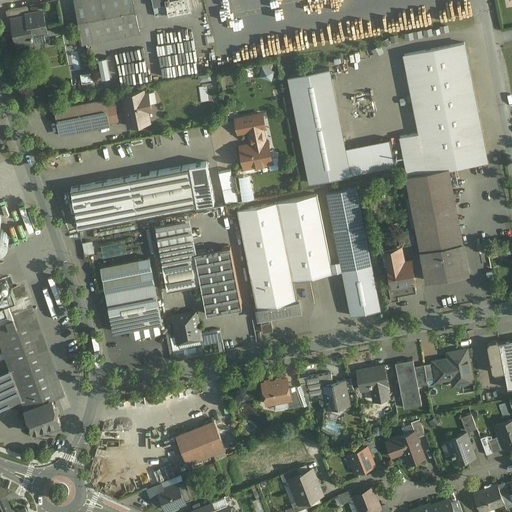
[(132,0),(74,0),(83,43),(139,32),(132,0)]
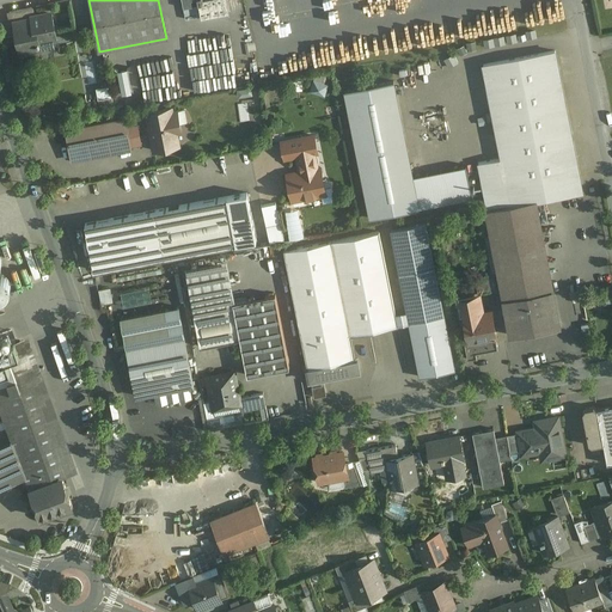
[(11,24),(17,23),(17,22),(32,19),(31,17),(32,17),(31,8),(8,13),(11,24)]
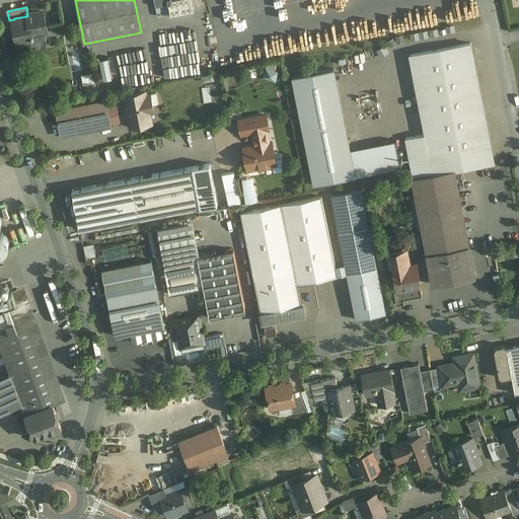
[(27,16),(14,18),(14,19),(16,32),(15,34),(17,36),(15,39),(16,43),(19,45),(23,44),(24,42),(33,40),(32,39),(33,38),(32,34),(31,33),(38,32),(38,34),(47,32),(43,11),(27,14),(26,14),(27,16)]
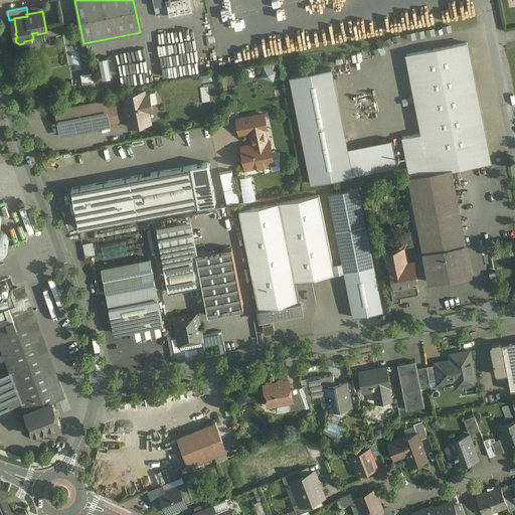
[(467,42),(406,54),(421,134),(401,138),(408,172),(409,177),(450,170),(490,162),(467,42)]
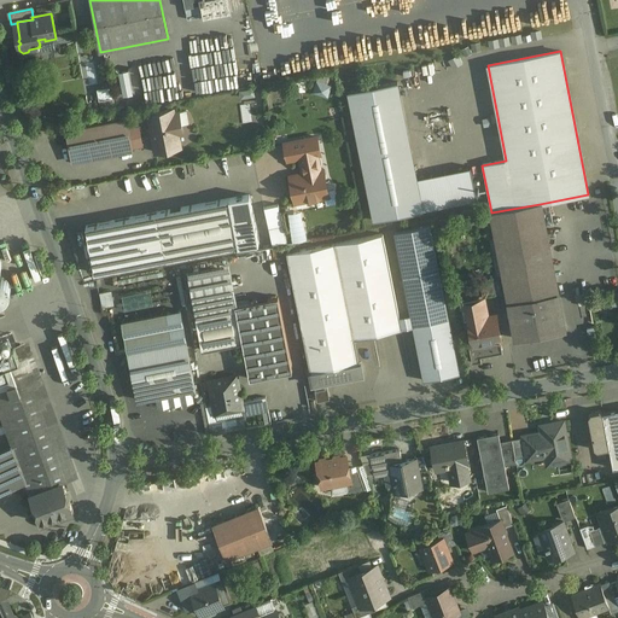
[(219,75),(220,87),(239,86),(238,74),(219,75)]
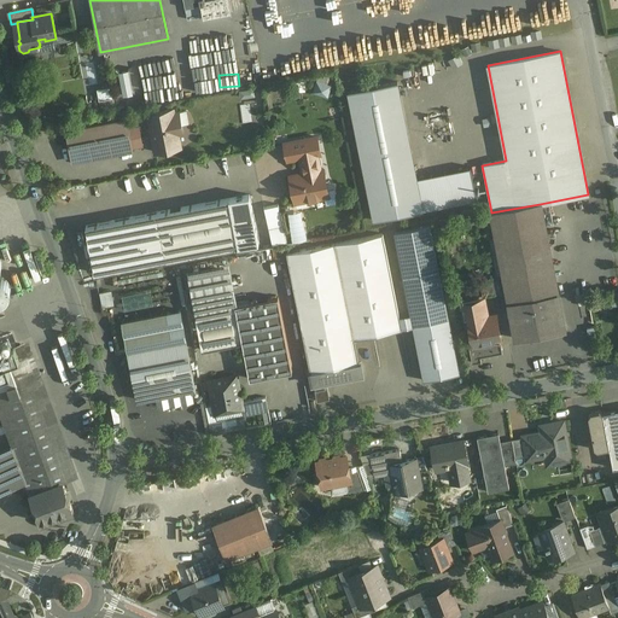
[(312,92),(327,94),(330,82),(314,79),(312,92)]
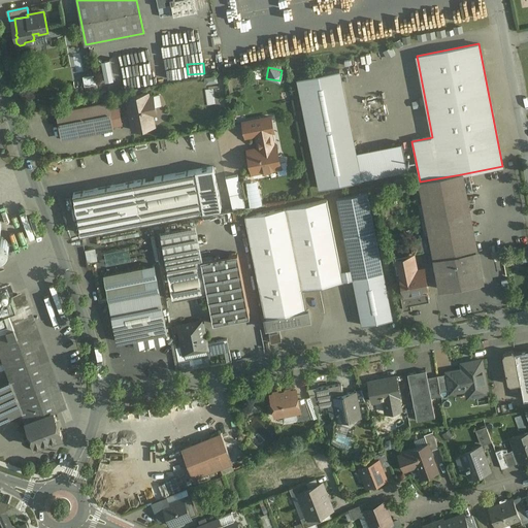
[(252,78),(260,76),(257,68),(250,70),(252,78)]
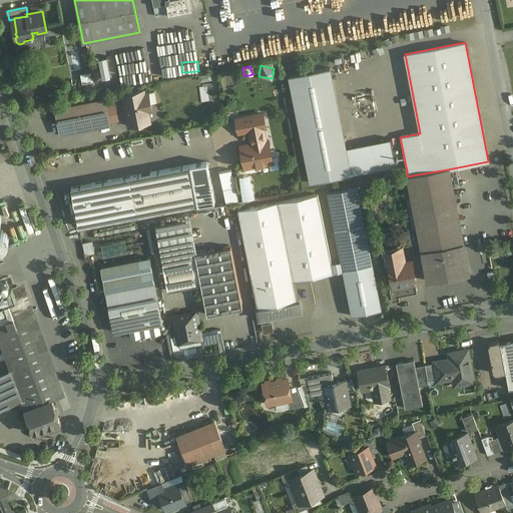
[(81,82),(93,80),(91,71),(79,72),(81,82)]
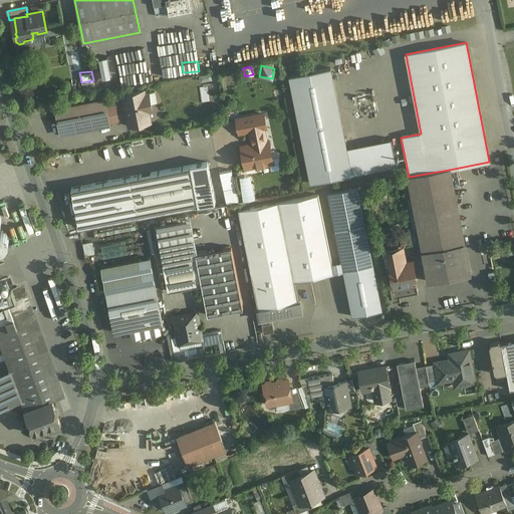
[(329,72),(288,80),(309,190),(350,183),(329,72)]
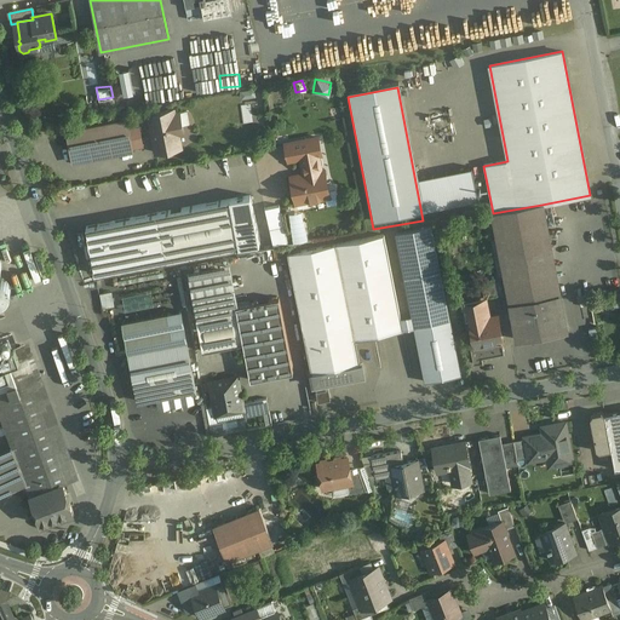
[(173,110),(148,115),(150,126),(151,126),(154,142),(153,143),(155,153),(164,151),(164,153),(165,153),(171,151),(171,150),(181,148),(178,135),(183,135),(179,113),(174,114),(173,110)]
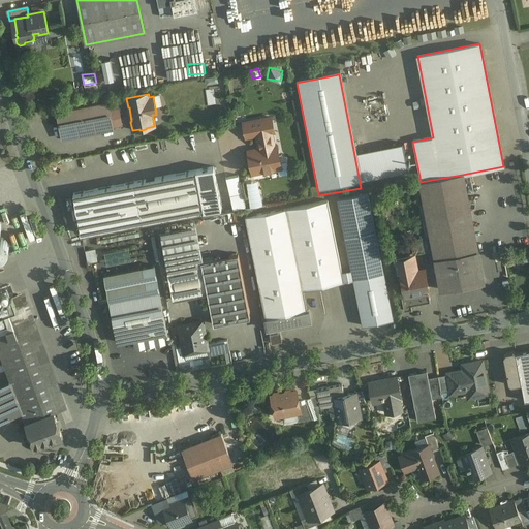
[(109,103),(57,113),(62,138),(113,129),(113,126),(110,111),(109,103)]
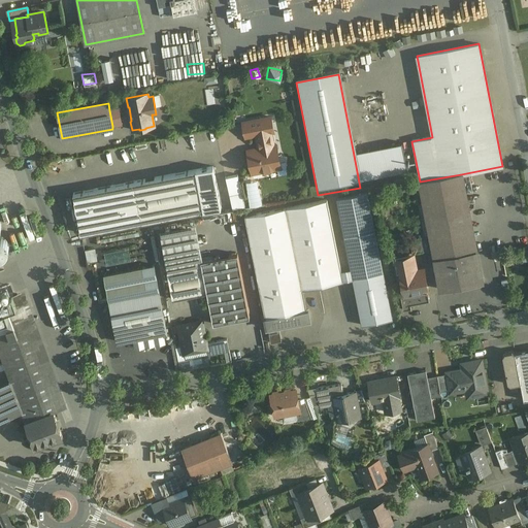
[(119,108),(109,110),(112,126),(122,124),(119,108)]
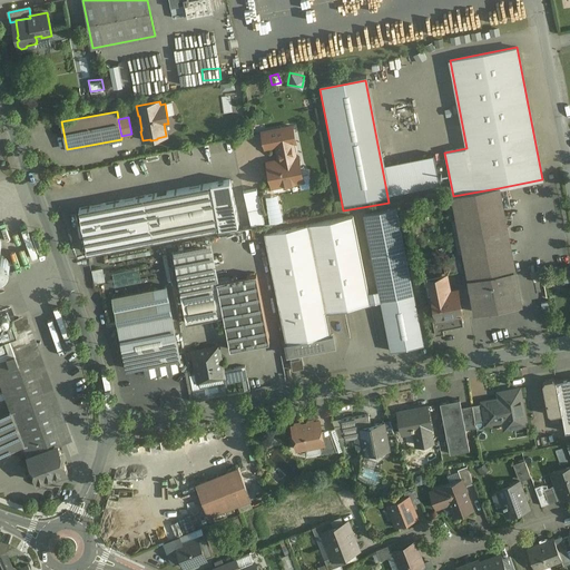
[(292,126),(262,131),(265,147),(276,145),(292,143),(295,141),(292,126)]
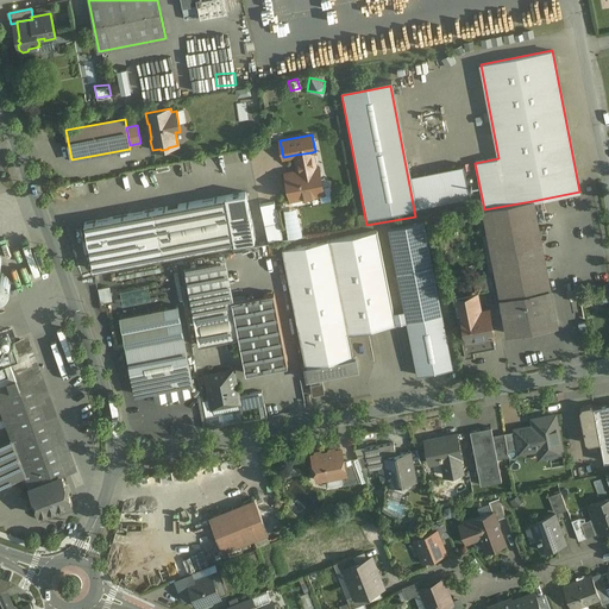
[(302,170),(286,174),(290,200),(303,196),(306,199),(312,198),(314,195),(320,194),(319,189),(321,184),(318,167),(315,168),(312,152),(295,155),(297,165),(301,164),(302,170)]
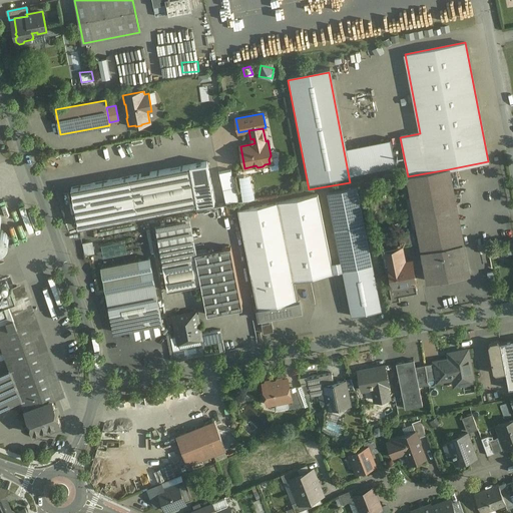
[(190,164),(131,176),(138,215),(197,204),(190,164)]
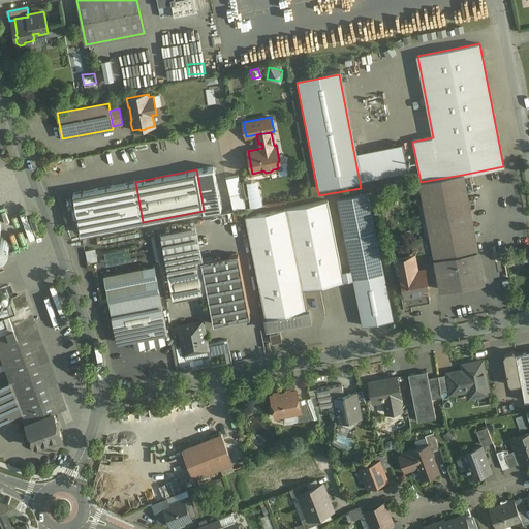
[(421,182),(435,259),(476,252),(462,175),(421,182)]
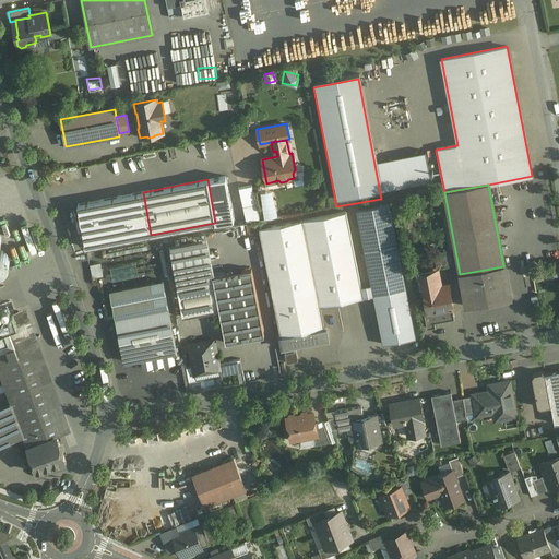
[(460,274),(444,192),(443,187),(437,188),(449,251),(452,265),(454,275),(460,274)]
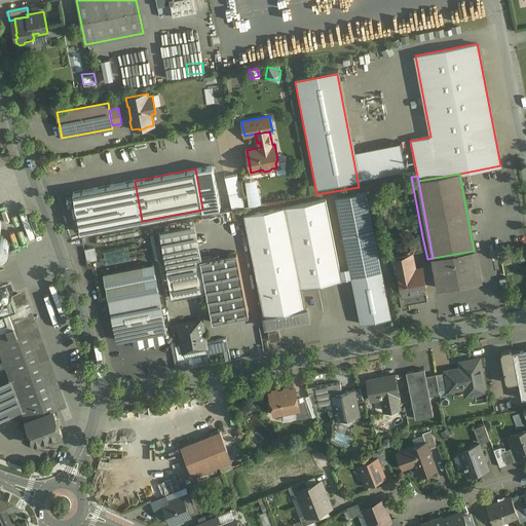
[(135,181),(73,192),(80,233),(142,221),(135,181)]
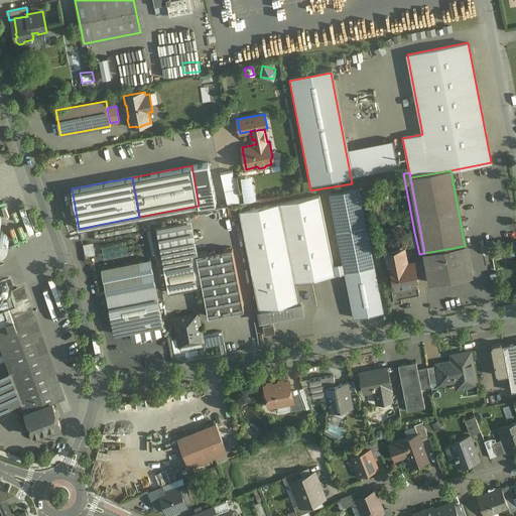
[(231,179),(225,181),(227,192),(233,191),(231,179)]
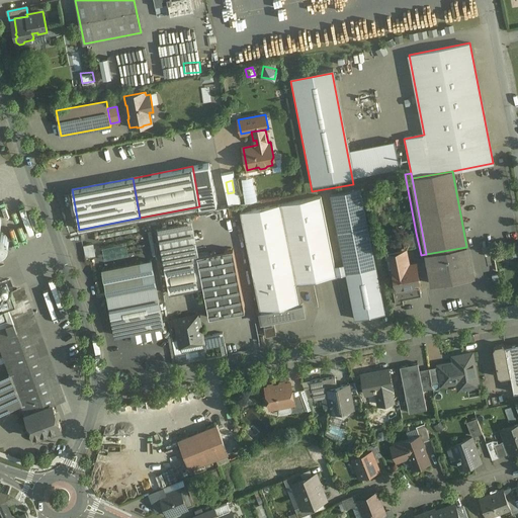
[(360,188),(330,194),(344,264),(346,274),(375,268),(360,188)]
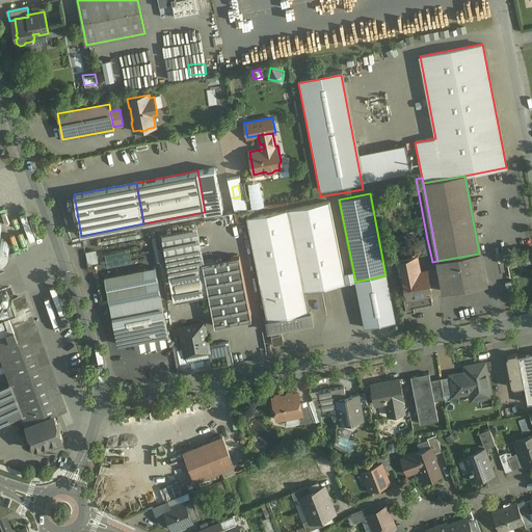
[(329,202),(246,217),(267,320),(285,317),(309,313),(309,312),(304,292),(345,284),(343,273),(329,202)]
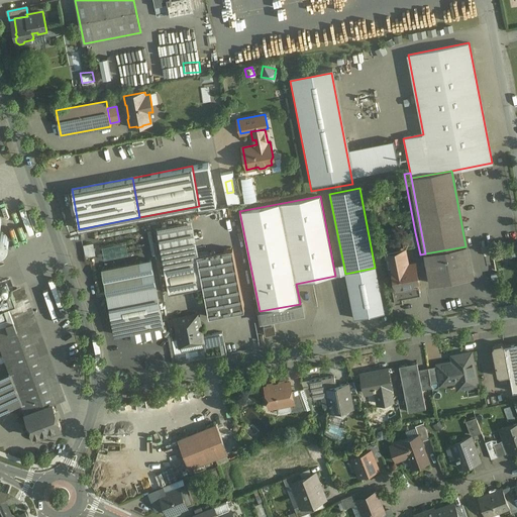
[(191,214),(156,221),(164,266),(197,260),(197,255),(198,254),(191,214)]
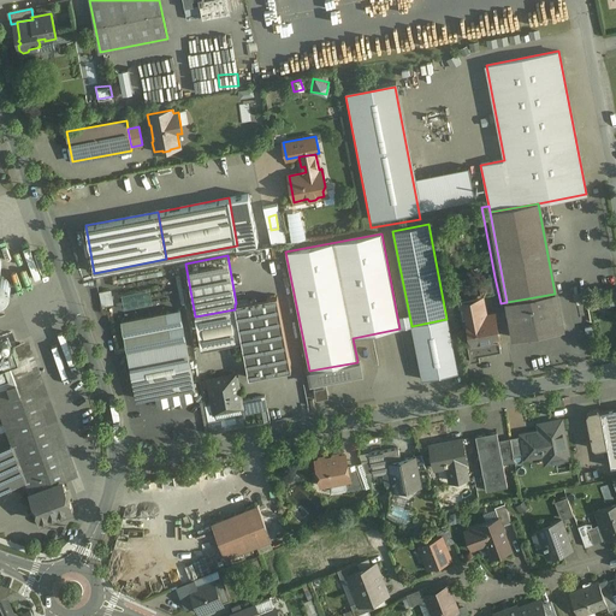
[(0,297),(0,298),(3,297),(4,297),(5,296),(7,295),(9,294),(9,292),(10,291),(10,289),(11,288),(11,285),(10,284),(10,282),(9,280),(7,278),(5,277),(4,276),(3,274),(0,274),(0,297)]
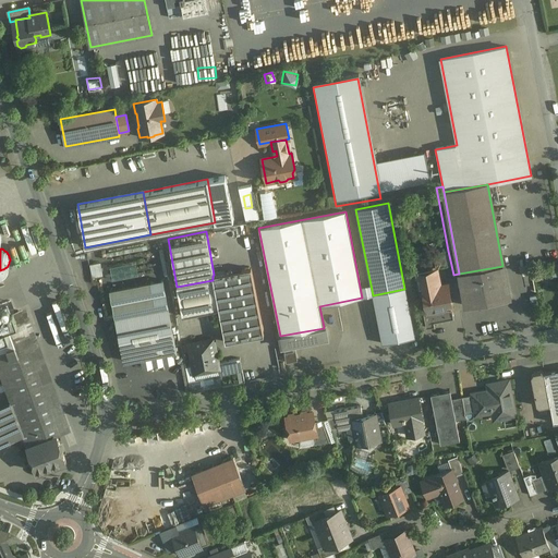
[(448,251),(433,253),(435,268),(451,265),(448,251)]
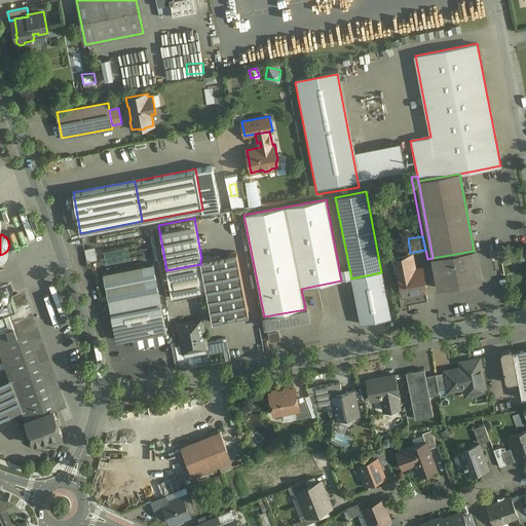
[(94,247),(84,248),(86,260),(97,258),(94,247)]
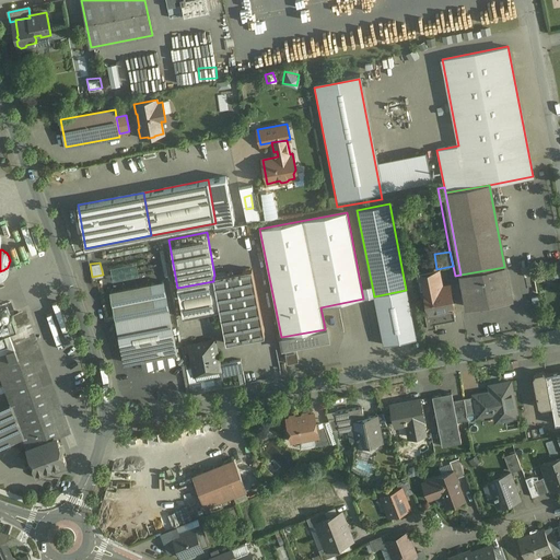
[(504,267),(461,275),(467,307),(511,299),(504,267)]
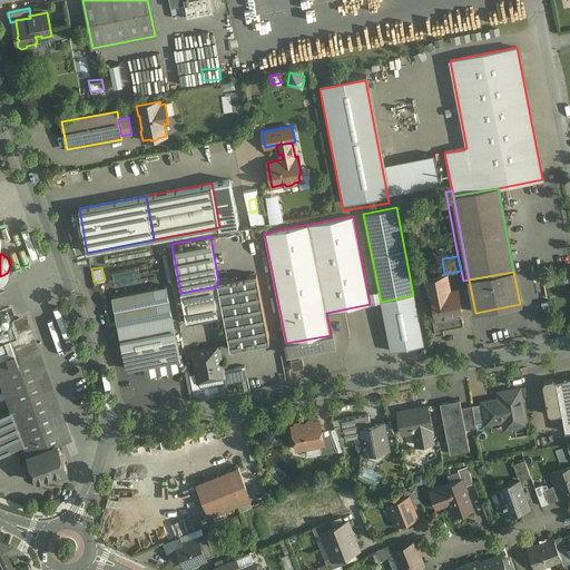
[(218,281),(217,282),(217,286),(229,350),(269,342),(256,274),(218,281)]
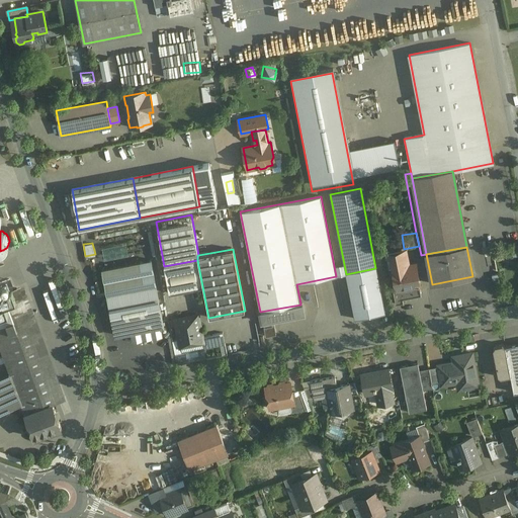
[(385,253),(389,269),(392,269),(392,268),(401,266),(398,251),(385,253)]
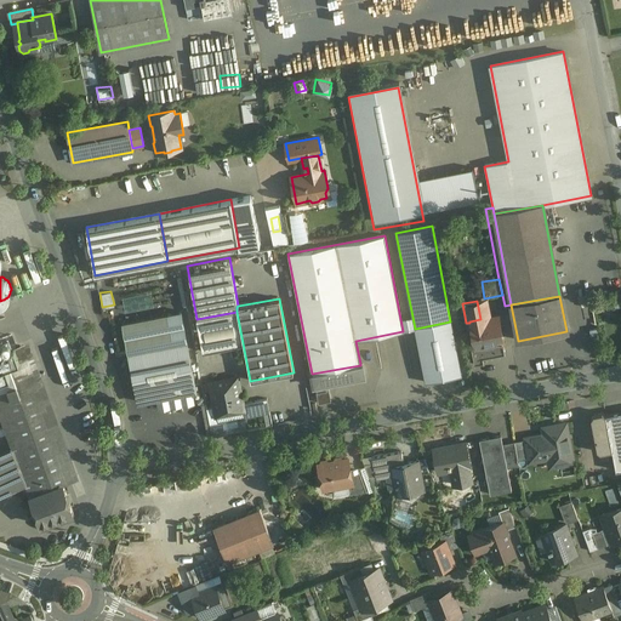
[(181,312),(167,314),(174,346),(187,343),(181,312)]
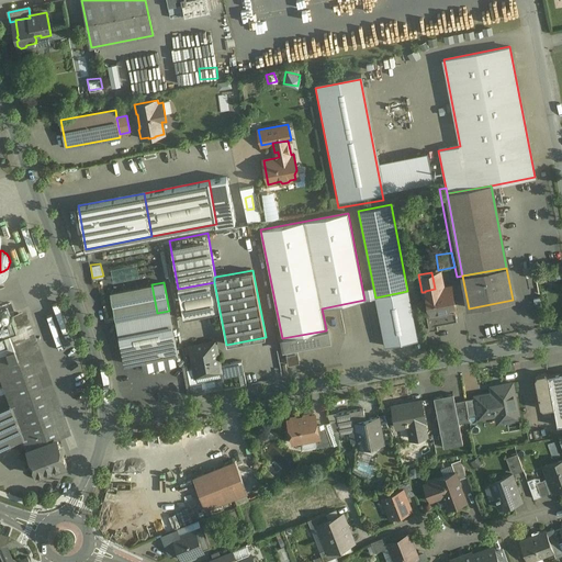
[(152,284),(111,293),(116,321),(157,313),(152,284)]
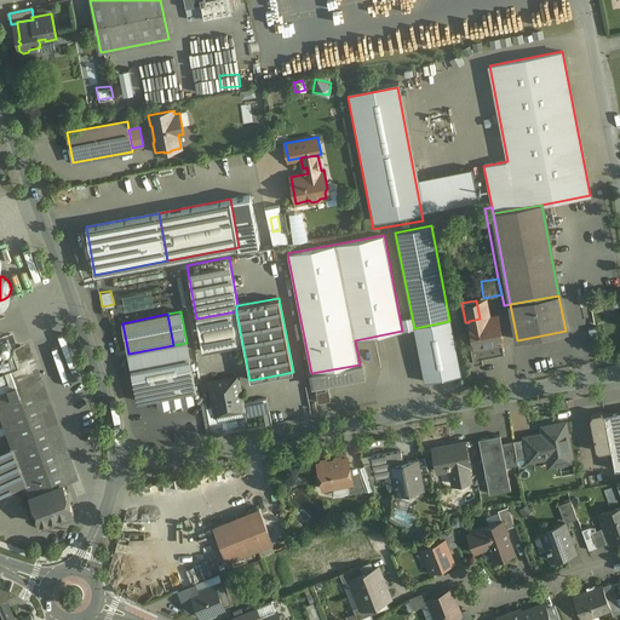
[(480,319),(469,321),(469,322),(471,333),(474,346),(470,348),(474,365),(483,362),(482,359),(504,354),(501,342),(503,342),(498,315),(480,319)]
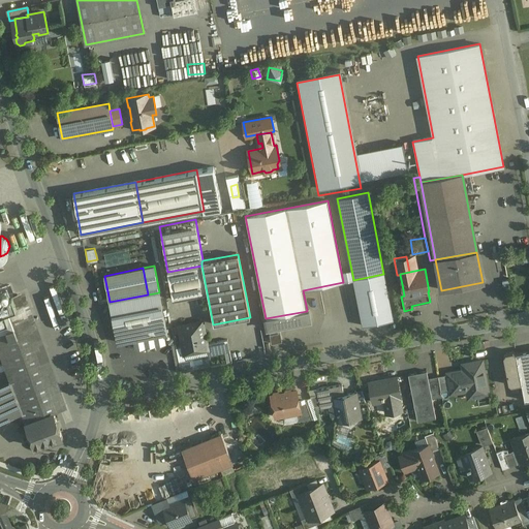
[(351,270),(341,272),(343,282),(353,280),(351,270)]
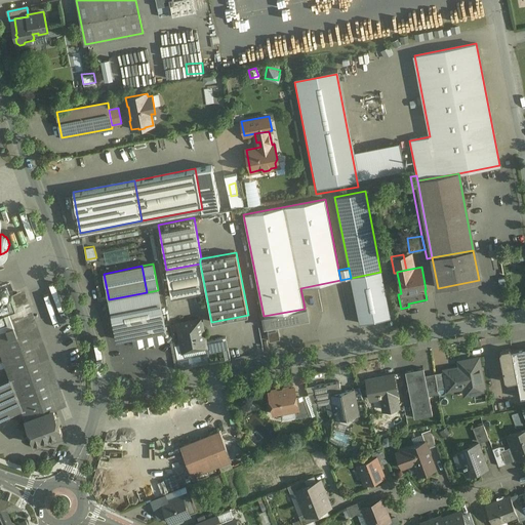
[(351,278),(361,326),(391,320),(380,272),(351,278)]
